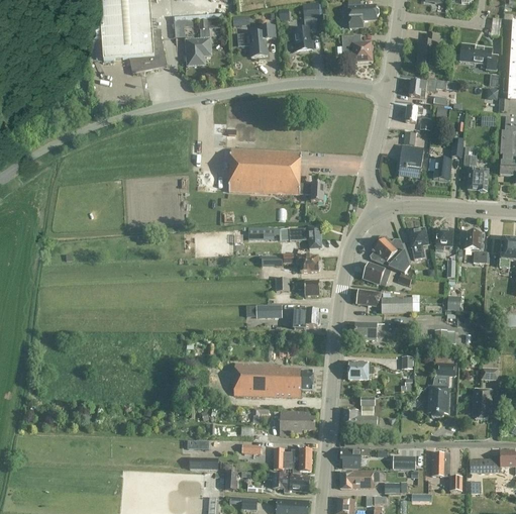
[(161,37),(152,38),(151,29),(148,0),(98,0),(103,60),(128,58),(131,73),(160,67),(158,55),(164,54),(161,37)]
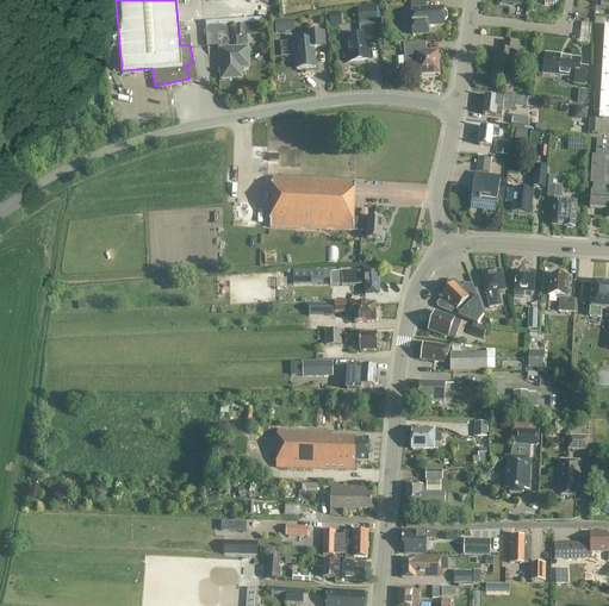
[(410,0),(410,14),(411,31),(427,31),(427,23),(443,22),(443,18),(445,18),(446,16),(446,11),(443,8),(442,10),(442,5),(424,6),(424,0),(410,0)]
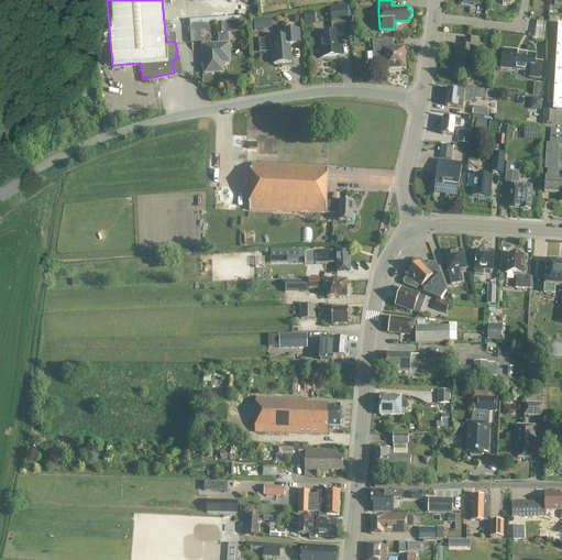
[(244,3),(245,13),(259,12),(257,2),(244,3)]
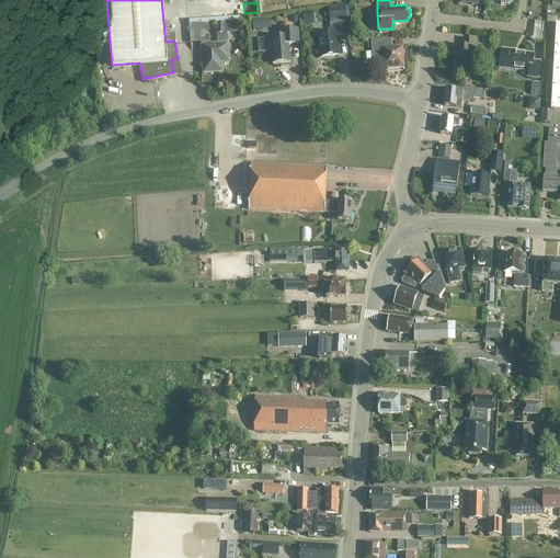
[(344,2),(327,4),(329,20),(342,19),(342,20),(346,20),(344,2)]
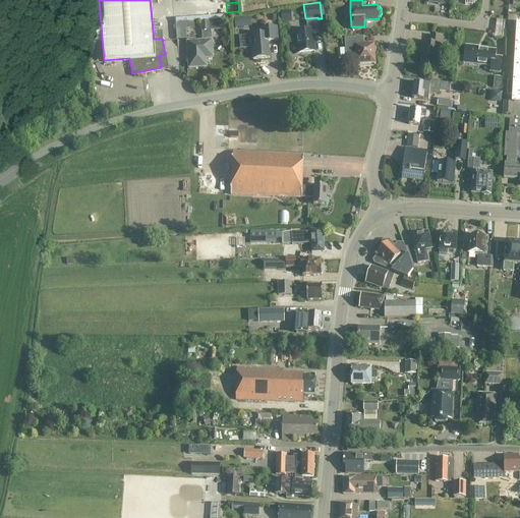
[(242,15),(233,16),(234,24),(242,24),(242,15)]
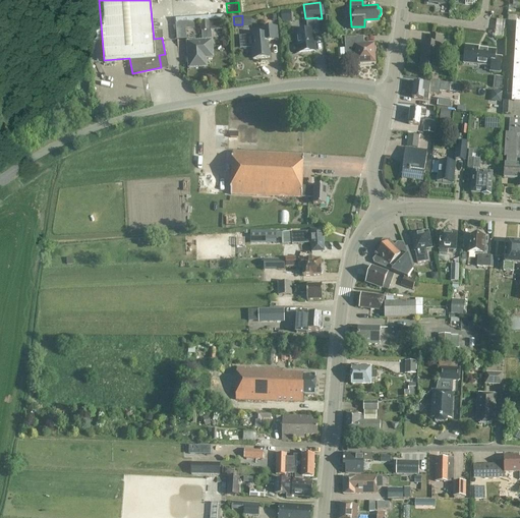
[(496,16),(496,34),(506,34),(506,16),(496,16)]
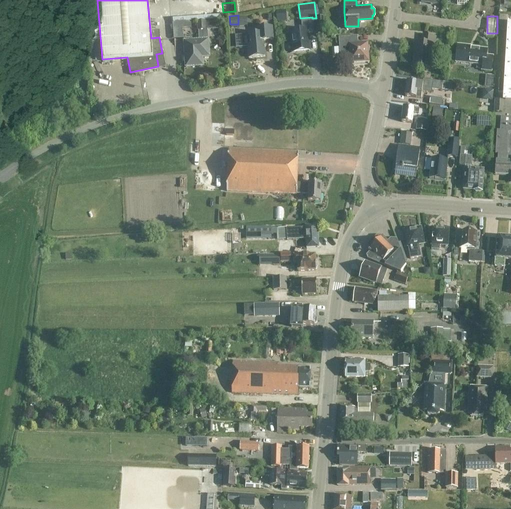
[(312,18),(312,17),(300,18),(301,27),(290,29),(291,36),(293,50),(308,48),(306,30),(313,29),(312,18)]
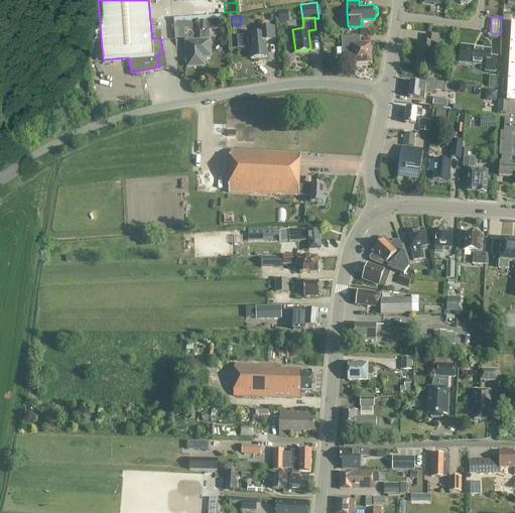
[(198,19),(198,28),(219,27),(218,18),(198,19)]
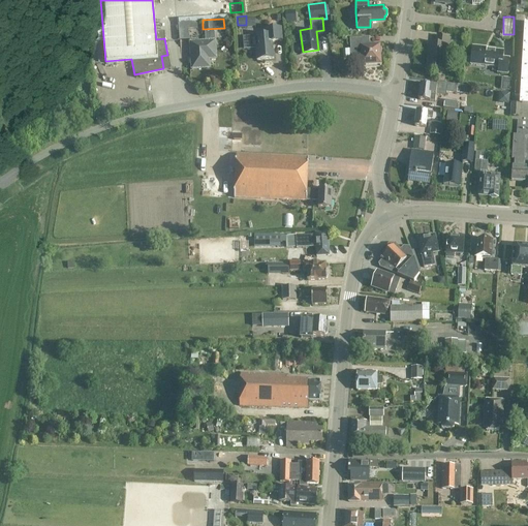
[(514,94),(521,95),(521,100),(527,99),(527,24),(525,24),(523,61),(519,60),(519,74),(515,73),(514,94)]
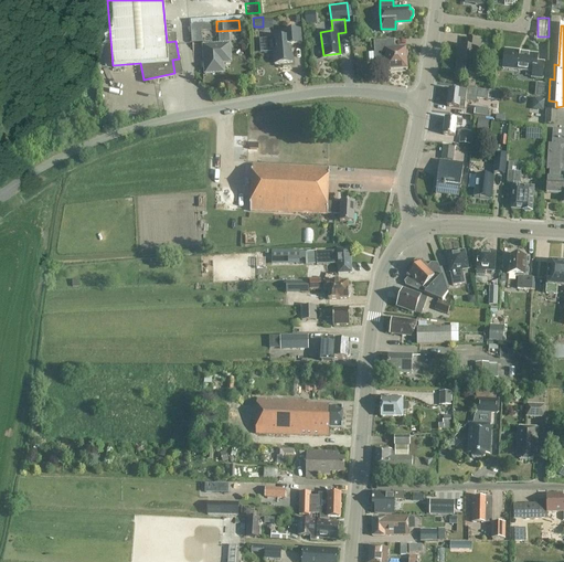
[(272,46),(274,61),(290,60),(289,42),(300,42),(299,27),(282,29),(283,35),(272,36),(272,38),(268,38),(268,48),(272,46)]
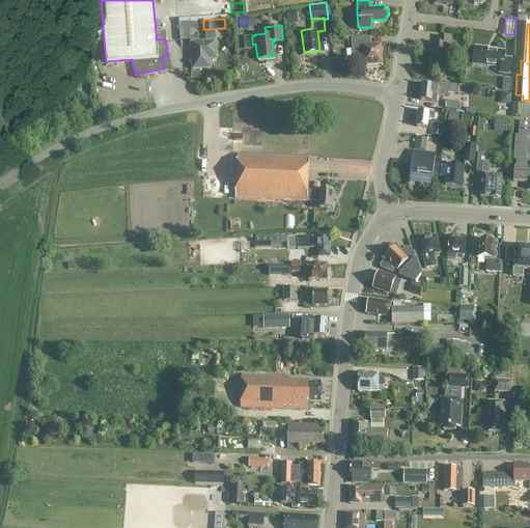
[(164,30),(156,30),(157,39),(165,38),(164,30)]
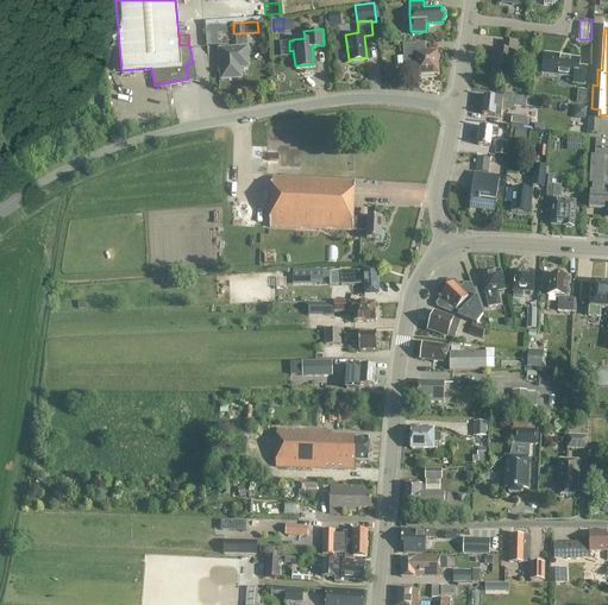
[(424,49),(424,39),(401,42),(402,54),(396,54),(396,64),(403,63),(403,64),(414,63),(415,71),(438,70),(437,48),(424,49)]
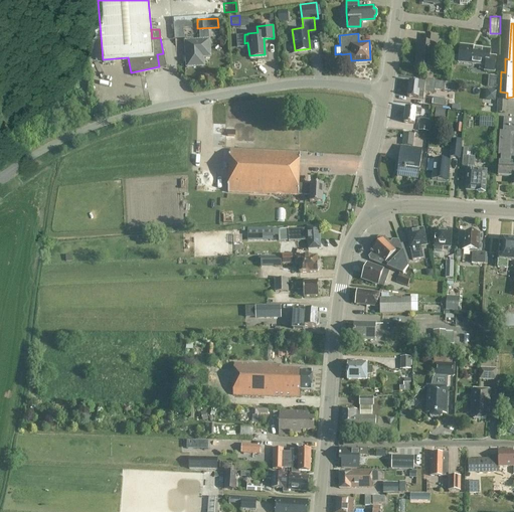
[(437,34),(423,33),(423,40),(417,39),(414,63),(431,65),(434,42),(437,42),(437,34)]
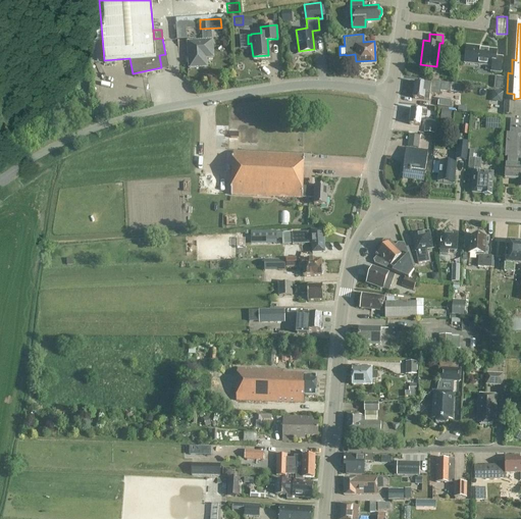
[(212,55),(211,38),(187,40),(189,65),(206,64),(205,55),(212,55)]
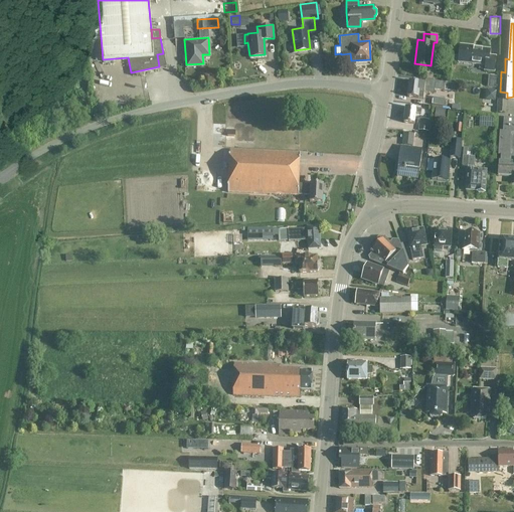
[(484,68),(493,69),(495,54),(489,53),(489,47),(468,45),(469,43),(460,42),(458,60),(484,63),(484,68)]
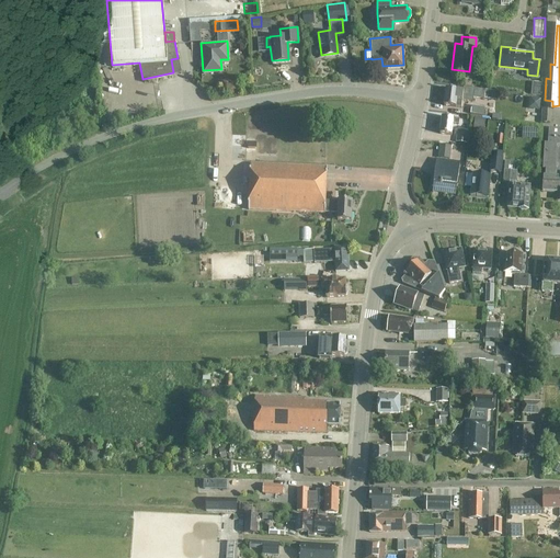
[(541,93),(544,79),(533,78),(530,92),(541,93)]
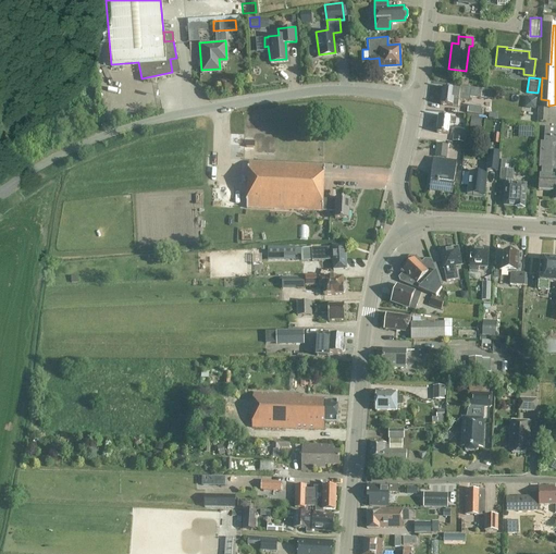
[(493,88),(470,85),(459,84),(459,87),(453,87),(442,86),(440,102),(452,103),(453,96),(469,98),(469,94),(492,97),(493,88)]
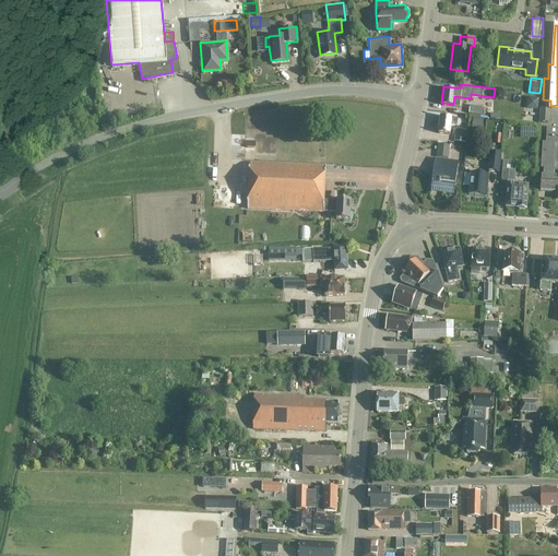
[(525,105),(536,107),(538,96),(527,94),(525,105)]
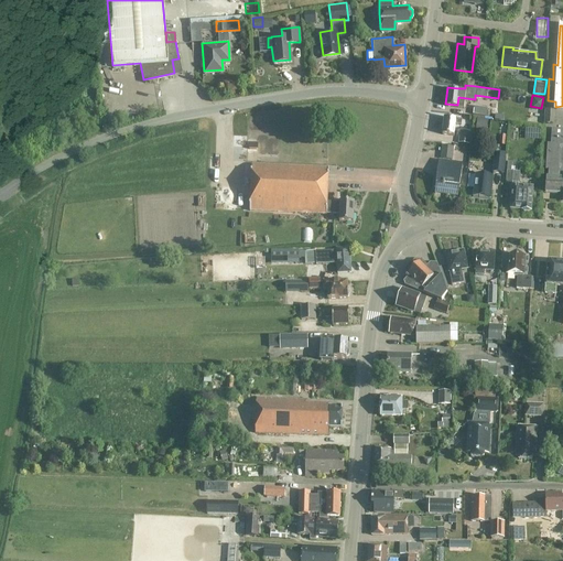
[(473,104),(472,112),(483,114),(483,116),(489,117),(489,114),(485,114),(486,112),(489,112),(490,106),(486,106),(486,105),(473,104)]
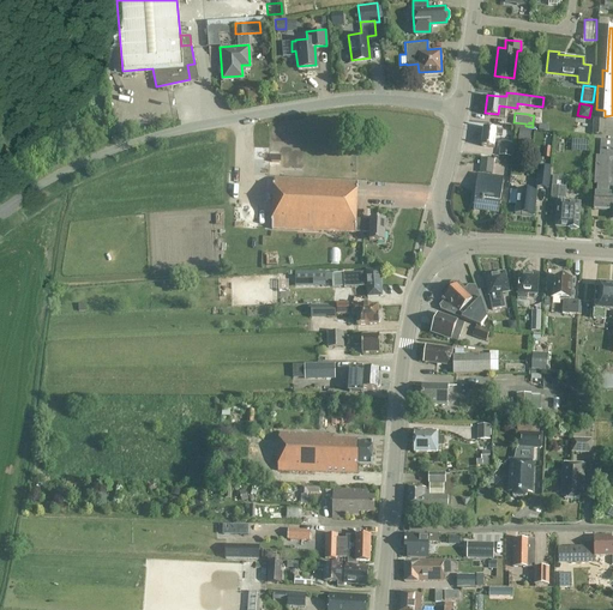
[(592,131),(601,132),(602,118),(592,118),(592,131)]
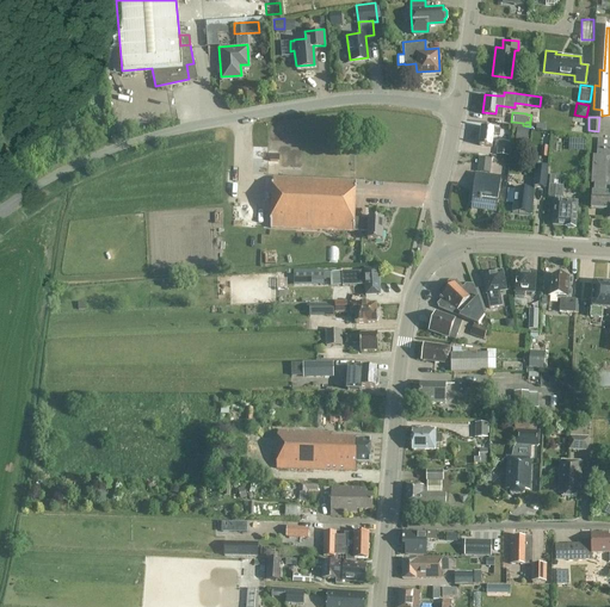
[(492,127),(480,125),(478,143),(491,144),(492,131),(499,132),(499,127),(492,125),(492,127)]
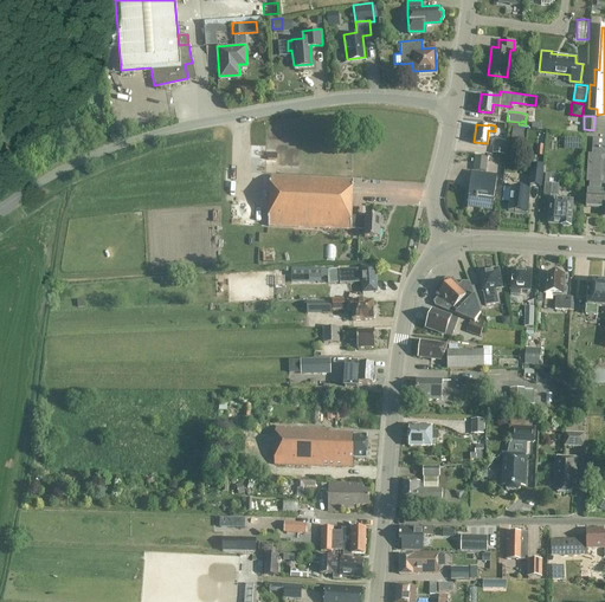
[(512,124),(510,136),(521,138),(523,127),(512,124)]
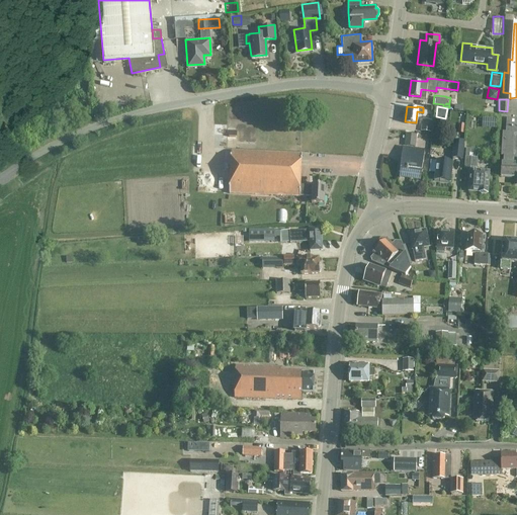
[(516,116),(506,116),(505,130),(502,130),(500,153),(503,153),(503,161),(501,161),(500,175),(514,176),(514,183),(516,183),(516,116)]
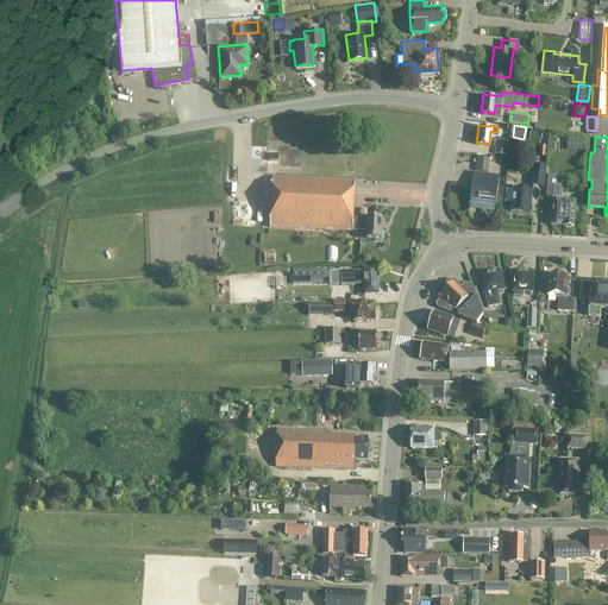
[(495,138),(494,151),(506,152),(508,139),(495,138)]
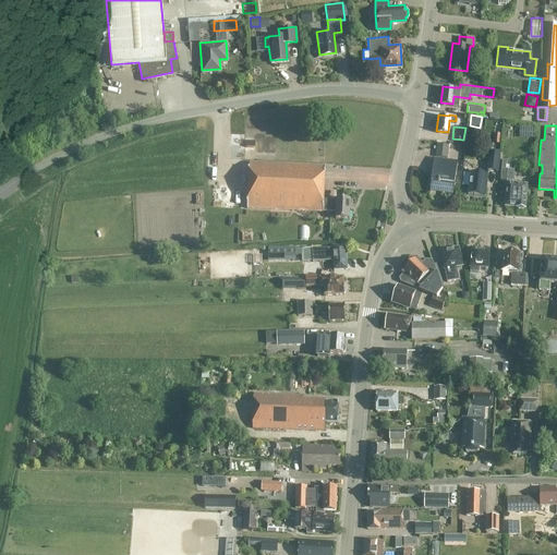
[(436,142),(435,154),(446,156),(448,143),(436,142)]
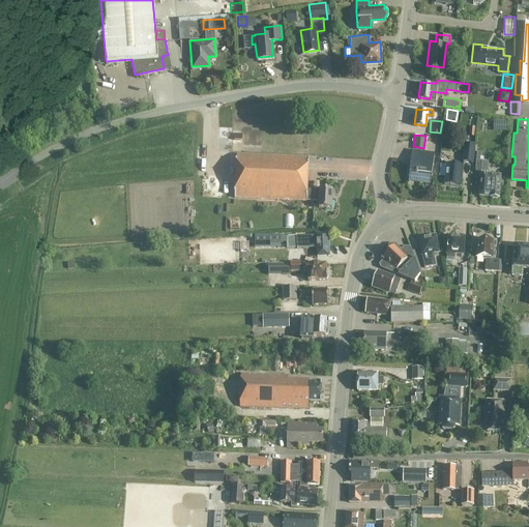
[(474,143),(463,142),(462,159),(472,160),(474,143)]
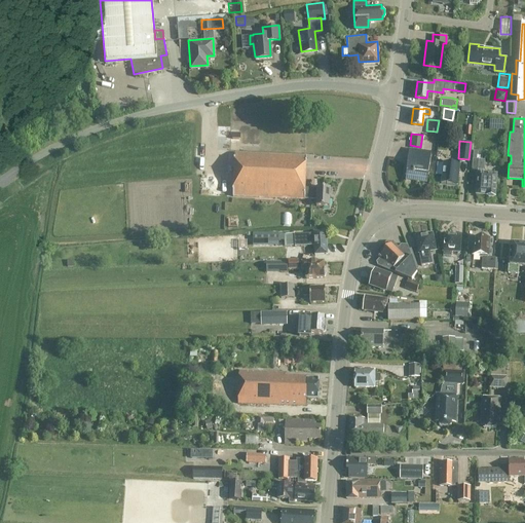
[(494,194),(496,172),(482,171),(483,165),(481,165),(482,149),(473,148),(471,167),(477,169),(475,192),(494,194)]
